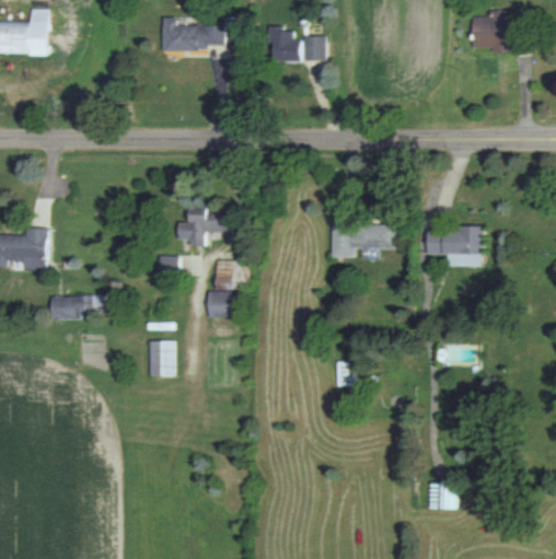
[(0,53),(47,54),(48,9),(31,9),(31,22),(0,20),(0,53)]
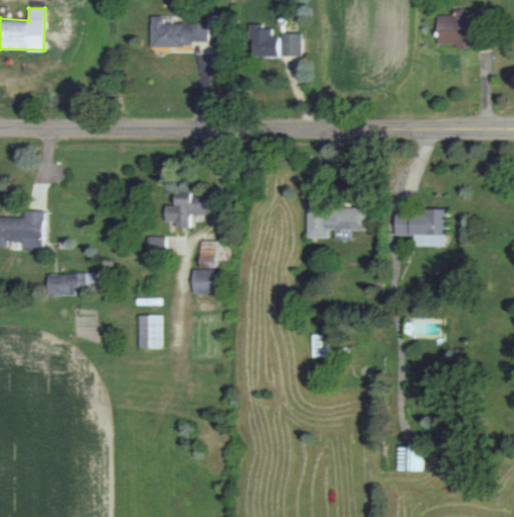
[(435,16),(436,46),(478,45),(477,9),(452,9),(453,16),(435,16)]
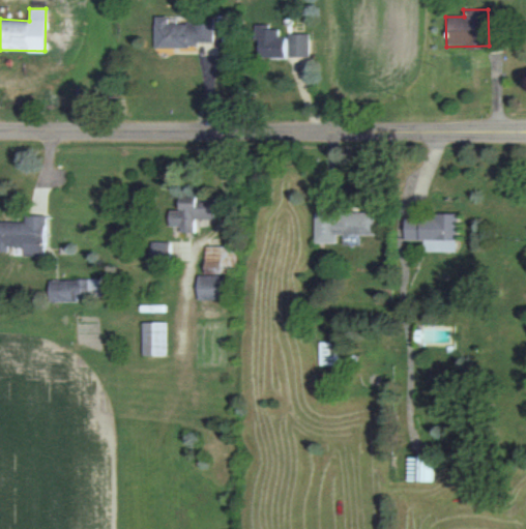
[(155,48),(198,49),(198,42),(212,42),(212,19),(155,18),(155,48)]
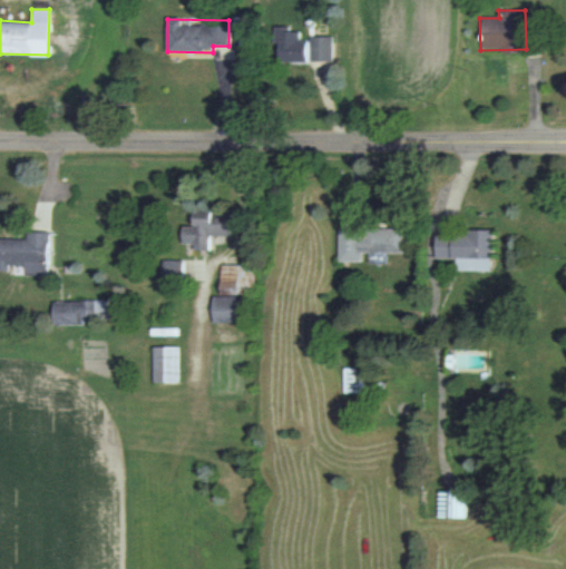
[(332,37),(310,37),(310,41),(299,41),(300,31),(289,31),(289,27),(274,27),(274,43),(279,43),(279,61),(332,62),(332,37)]
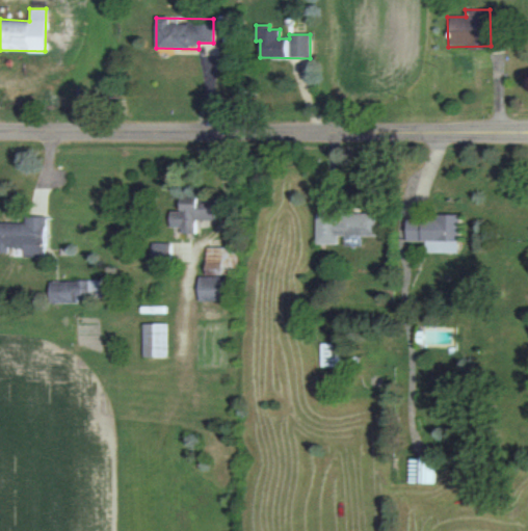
[(169,211),(169,228),(181,228),(180,234),(194,234),(194,220),(214,220),(214,198),(181,198),(181,211),(169,211)]
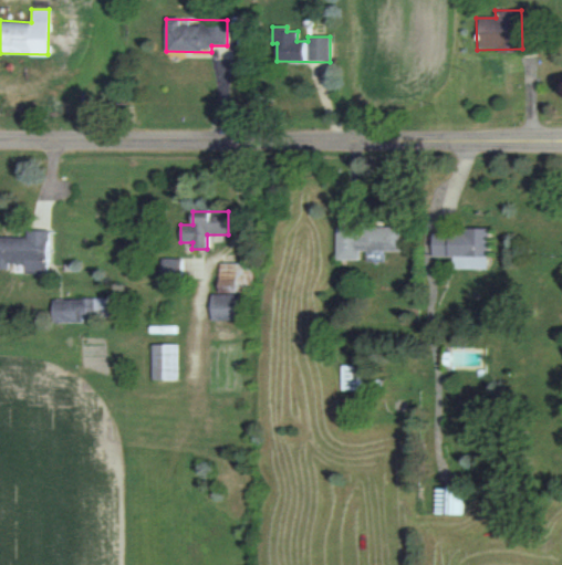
[(335,260),(357,260),(357,251),(370,251),(401,252),(401,228),(335,227),(335,260)]
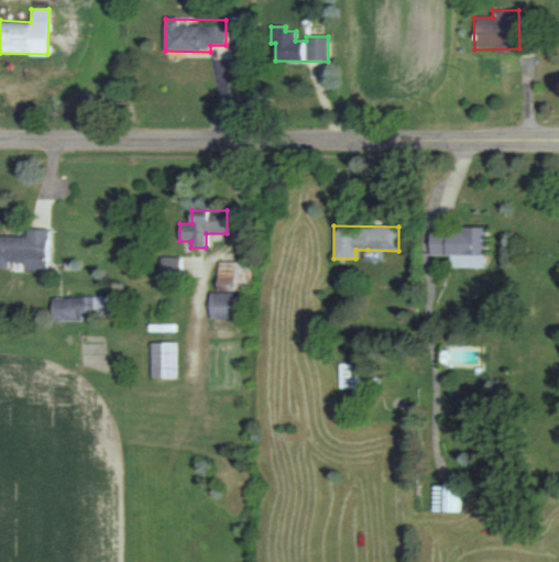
[(23,272),(47,273),(47,230),(26,229),(26,237),(0,235),(0,267),(8,268),(9,263),(24,263),(23,272)]
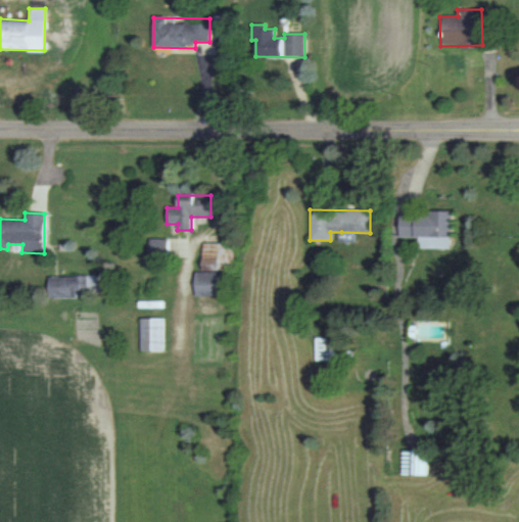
[(453,212),(397,214),(398,237),(416,237),(416,249),(449,248),(449,237),(453,237),(453,212)]
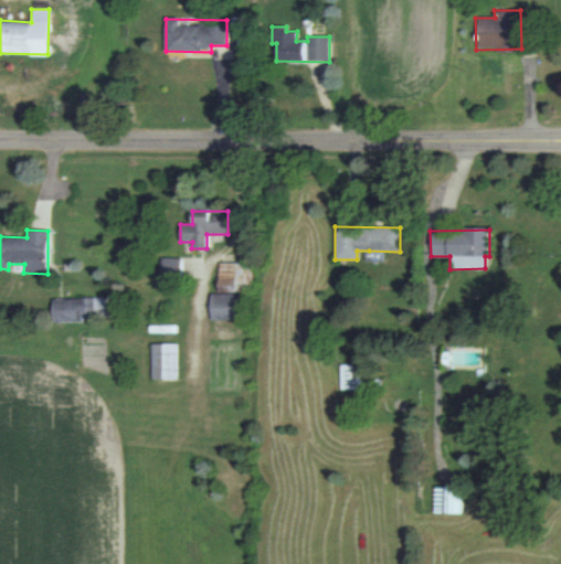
[(160,278),(180,279),(180,258),(161,258),(160,278)]
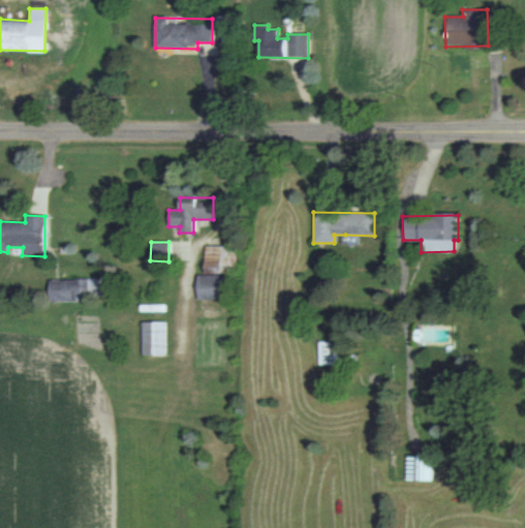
[(205,274),(234,274),(234,246),(204,246),(205,274)]
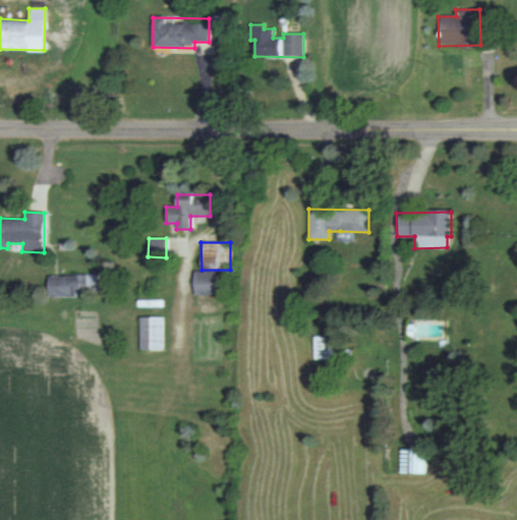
[(194,296),(225,295),(225,271),(193,271),(194,296)]
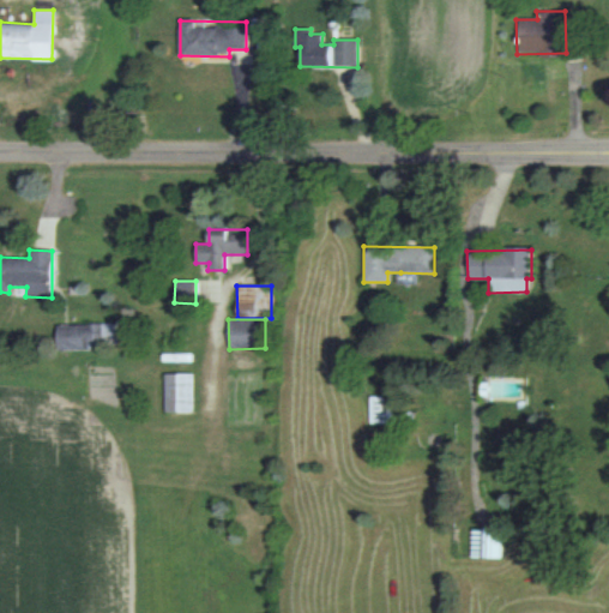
[(100,324),(56,325),(56,350),(100,349),(100,324)]
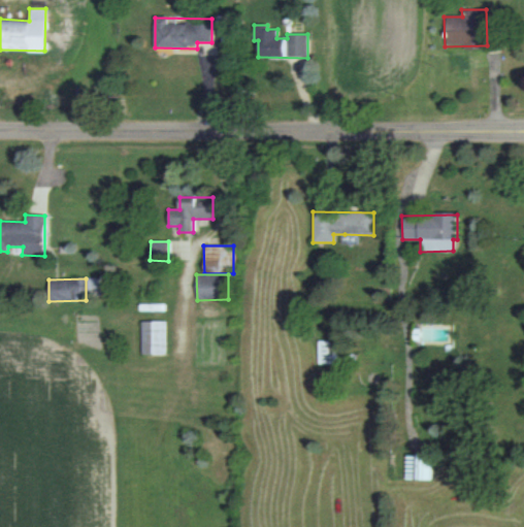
[(165,321),(141,321),(140,354),(165,355),(165,321)]
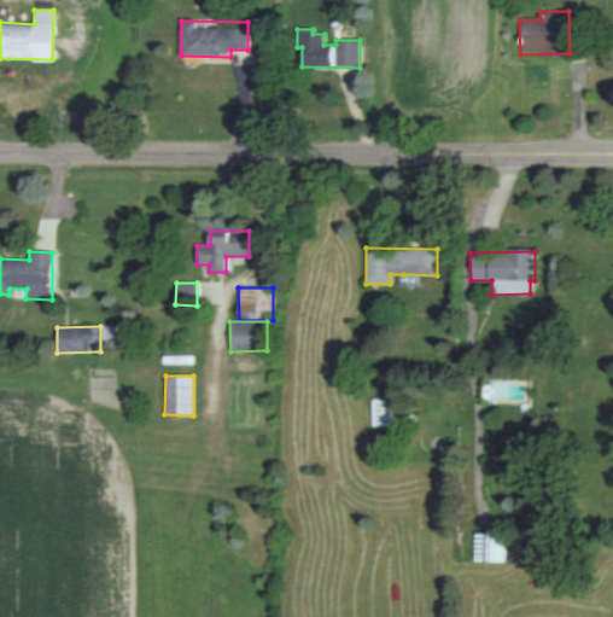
[(372,426),(392,426),(392,399),(371,400),(372,426)]
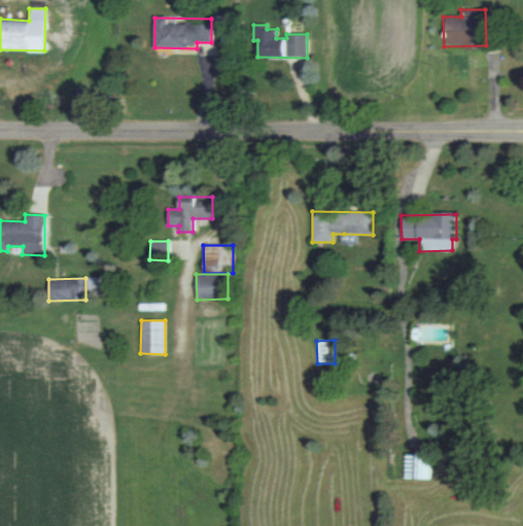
[(404,479),(429,478),(429,454),(403,454),(404,479)]
